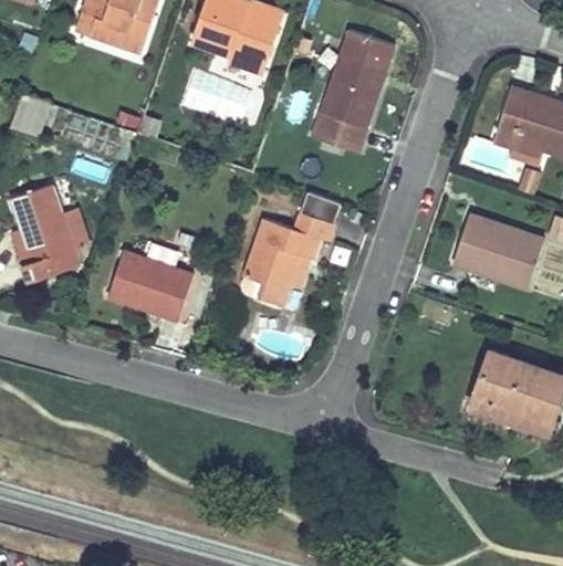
[(87,34),(139,52),(157,0),(84,0),(81,12),(93,17),(87,34)]
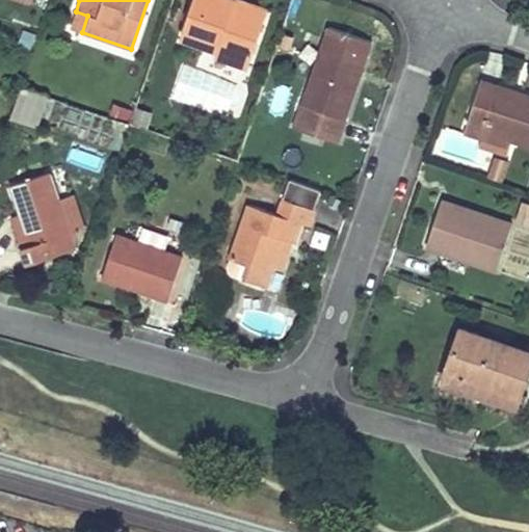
[(263,18),(231,6),(232,0),(191,0),(179,37),(214,49),(212,57),(246,69),(263,18)]
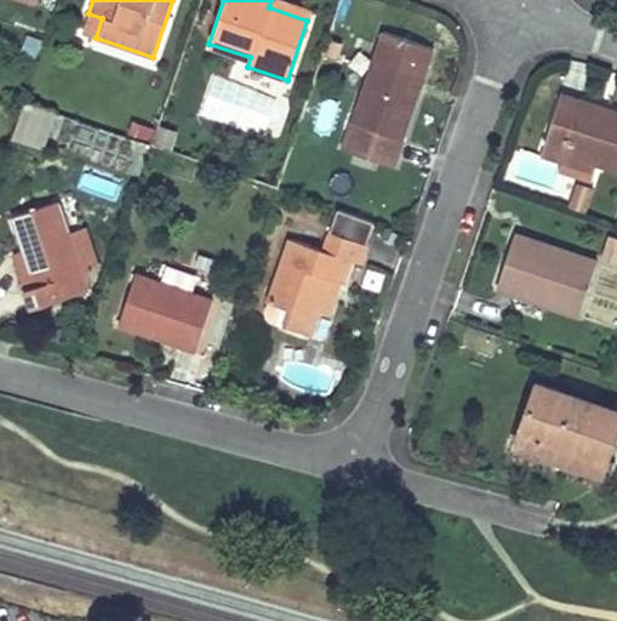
[(310,12),(275,0),(270,0),(269,7),(307,21),(310,12)]
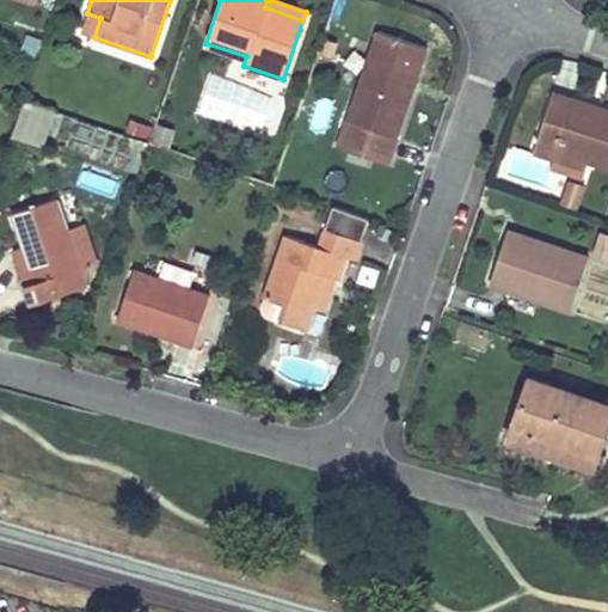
[(100,18),(87,13),(81,32),(94,37),(100,18)]
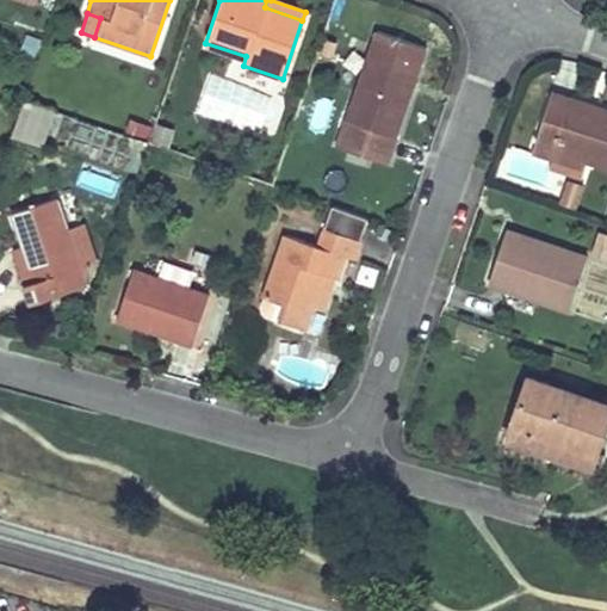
[(423,48),(373,31),(335,144),(384,161),(423,48)]
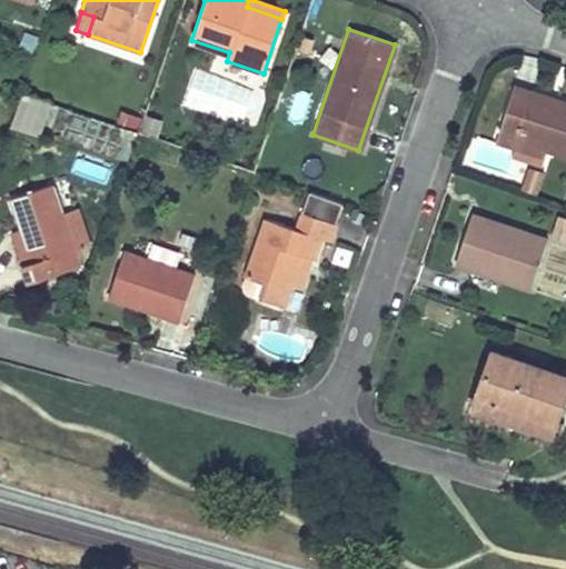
[(513,86),(507,99),(525,105),(529,91),(513,86)]
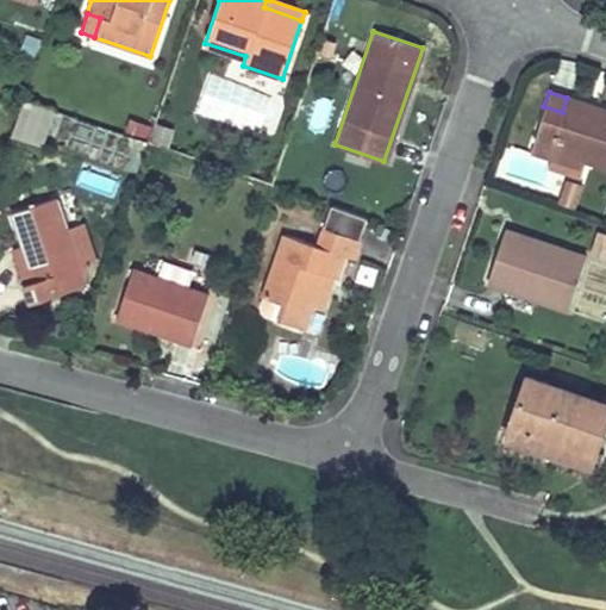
[(605,168),(605,111),(594,107),(592,113),(585,110),(587,105),(567,98),(562,112),(543,106),(529,153),(548,159),(550,150),(583,161),(605,168)]
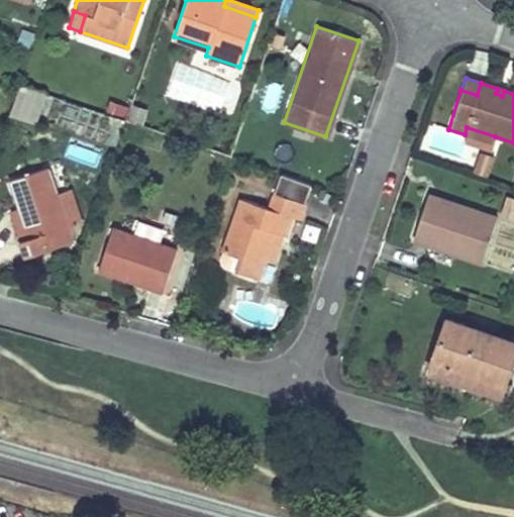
[(18,87),(9,116),(27,122),(35,101),(28,100),(31,91),(18,87)]
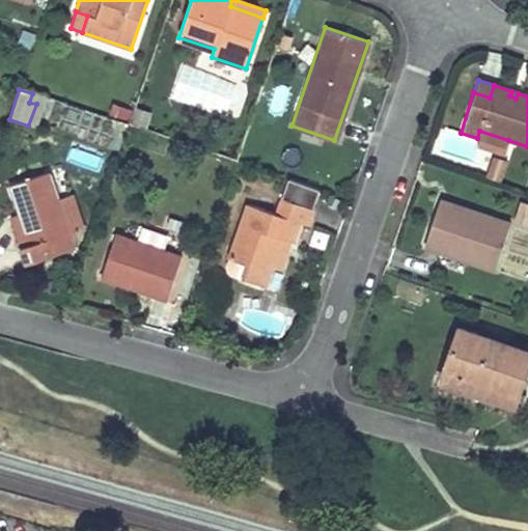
[(46,98),(32,93),(29,103),(36,104),(28,126),(35,129),(46,98)]
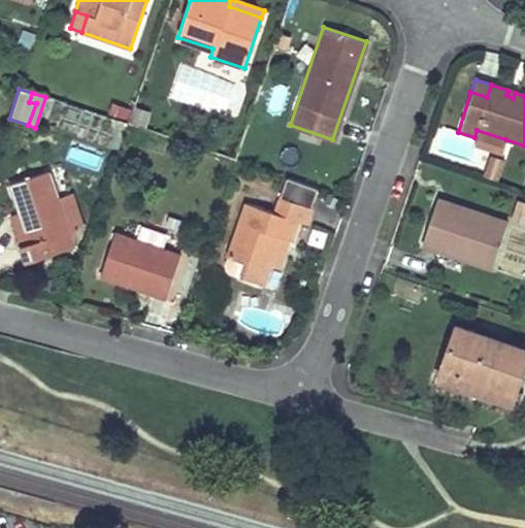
[(500,156),(505,139),(477,130),(474,137),(472,146),(500,156)]
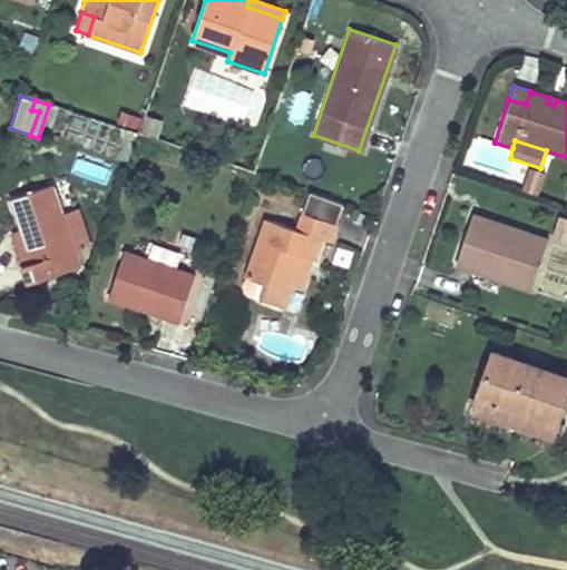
[(536,194),(541,169),(525,165),(518,189),(536,194)]
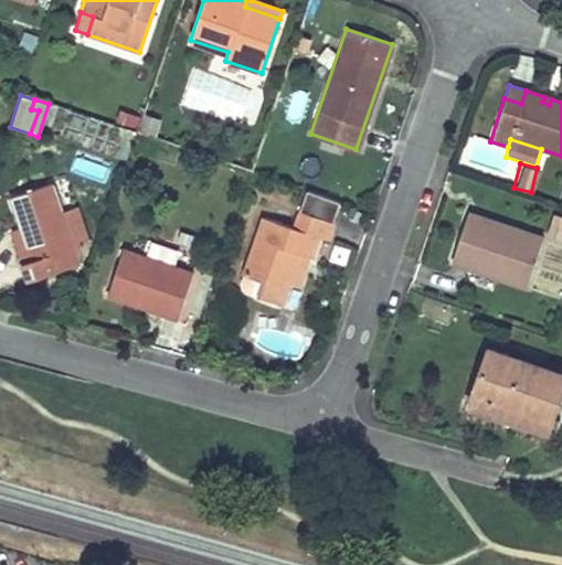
[(60,212),(51,183),(8,198),(18,228),(29,260),(21,264),(28,281),(72,266),(78,246),(72,247),(60,212)]
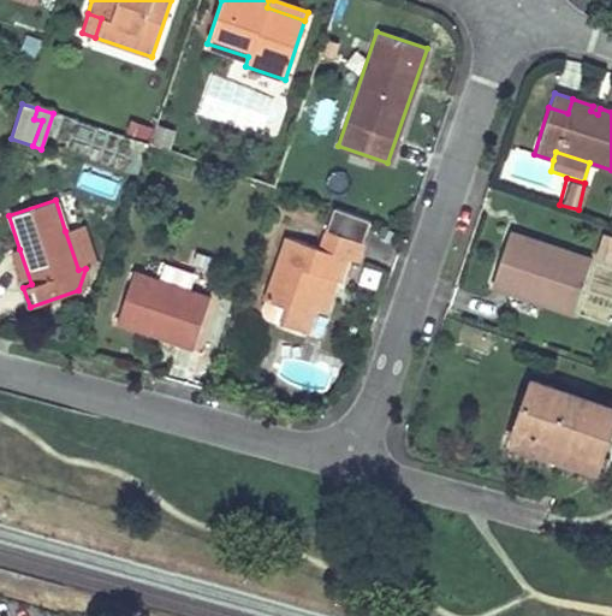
[(354,262),(369,220),(333,208),(319,248),(286,236),(263,300),(284,307),(279,324),(304,332),(324,277),(333,279),(337,280),(344,259),(354,262)]
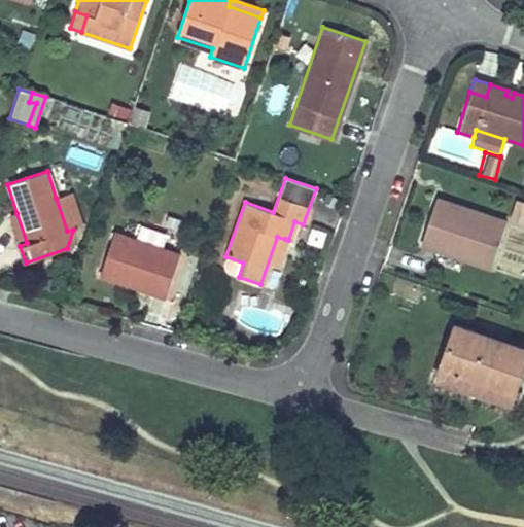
[(69,194),(56,198),(67,231),(73,230),(80,227),(69,194)]
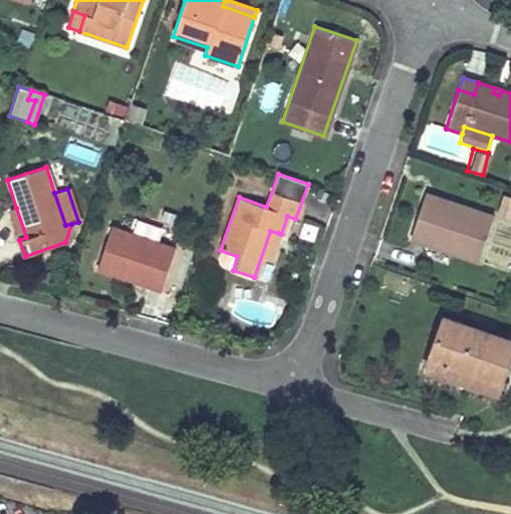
[(424,194),(409,238),(477,261),(492,217),(424,194)]
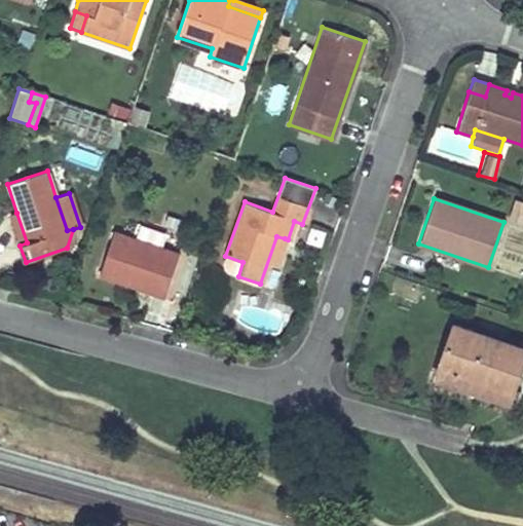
[(510,219),(522,220),(522,202),(512,201),(510,219)]
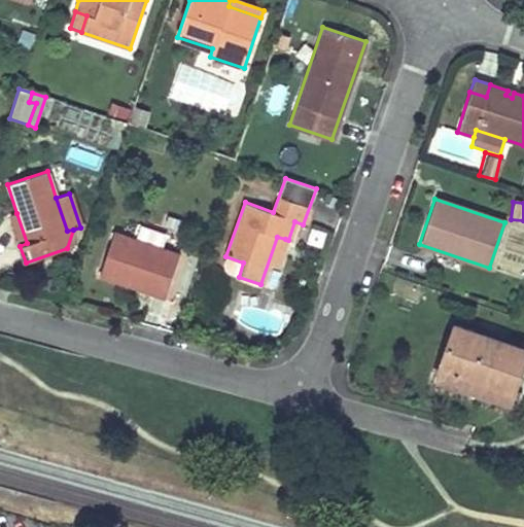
[(9,215),(20,246),(27,243),(16,213),(9,215)]
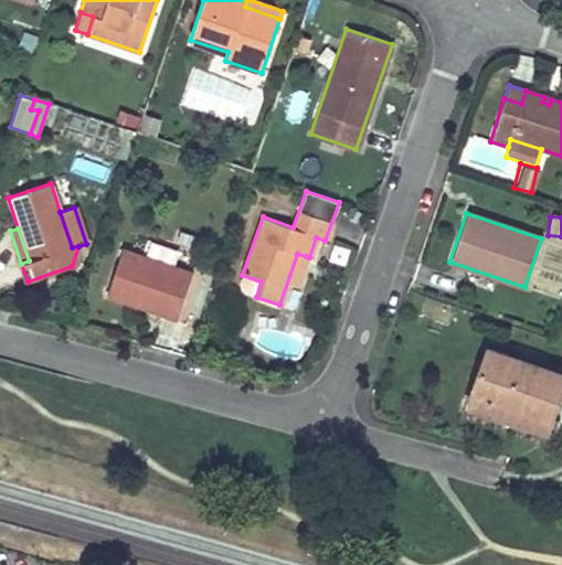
[(120,249),(105,295),(177,318),(191,274),(120,249)]
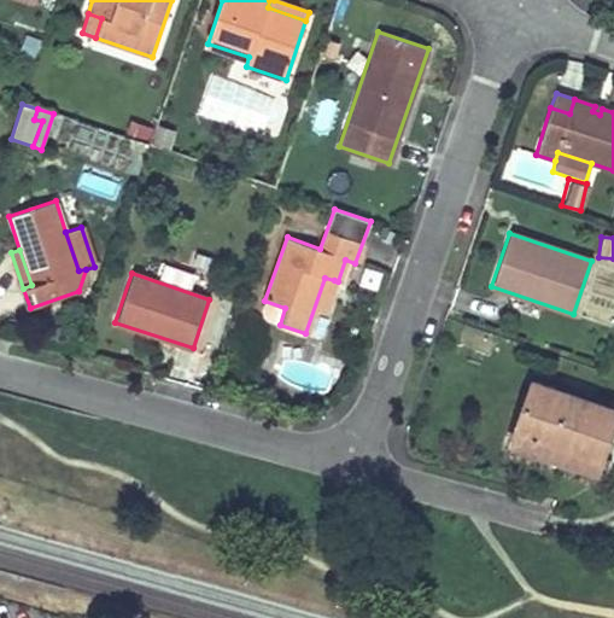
[(334,280),(325,278),(314,309),(322,313),(334,280)]
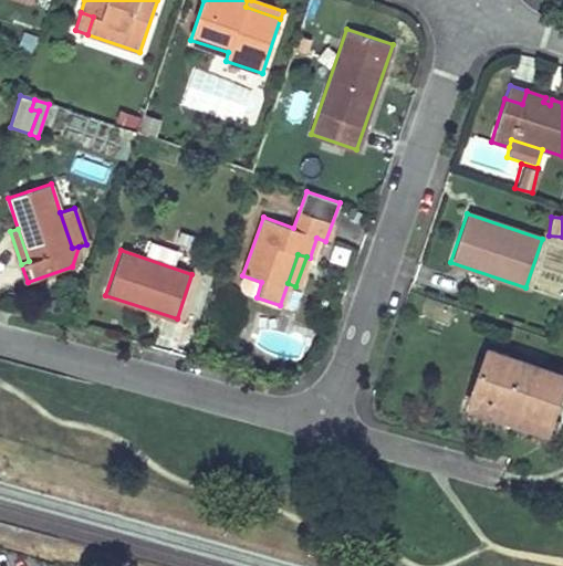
[(537,366),(488,348),(466,412),(515,430),(537,366)]
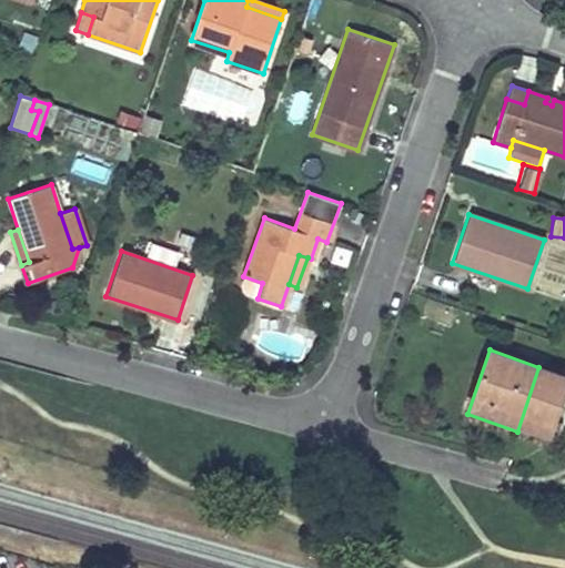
[(546,442),(564,387),(564,376),(538,367),(517,432),(546,442)]
